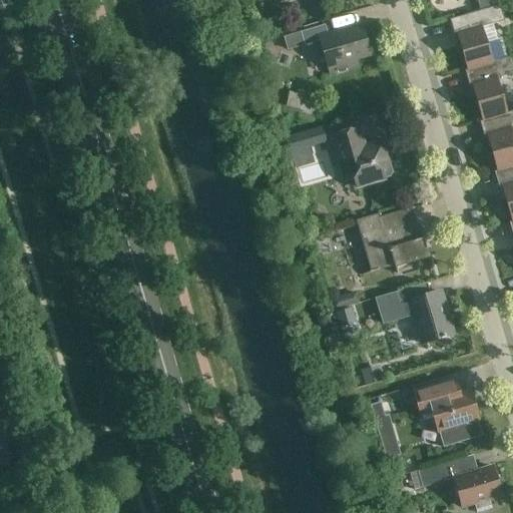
[(449,20),(454,36),(457,36),(467,70),(468,70),(492,63),(506,58),(501,39),(486,43),(482,28),(504,21),(499,5),(449,20)]
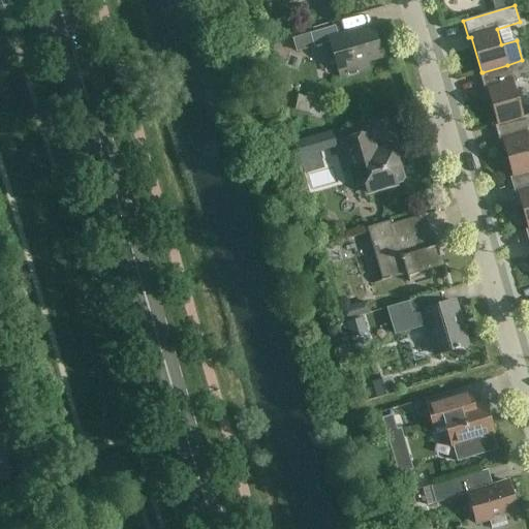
[(368,30),(337,38),(334,28),(310,34),(314,47),(333,41),(343,75),(367,68),(365,61),(376,57),(368,30)]
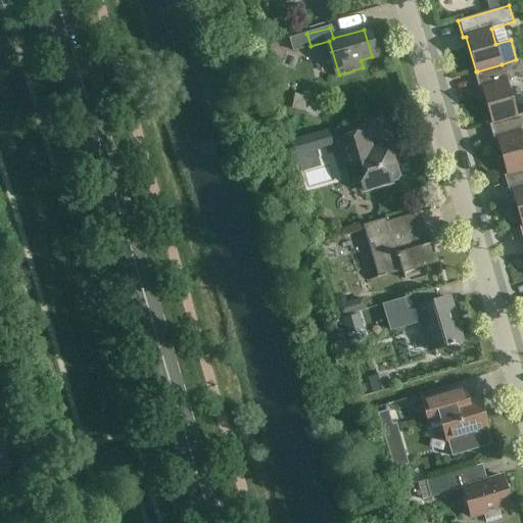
[(302,35),(289,39),(293,53),(306,49),(302,35)]
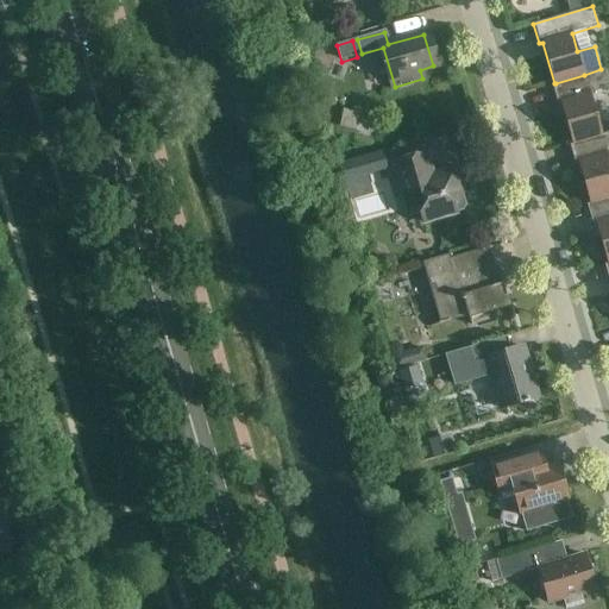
[(311,48),(314,58),(322,56),(319,45),(311,48)]
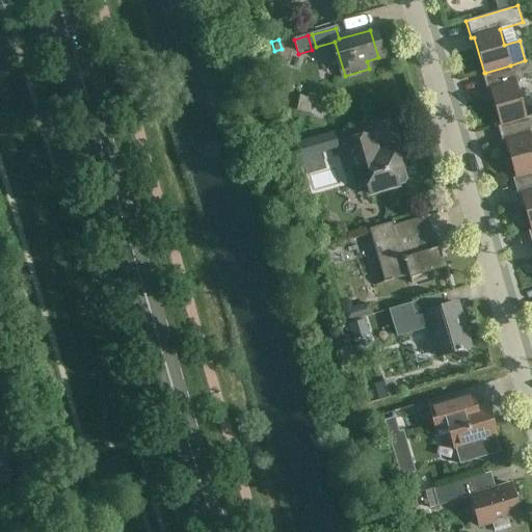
[(525,60),(510,65),(485,73),(484,73),(481,74),(486,90),(489,89),(500,126),(526,118),(526,117),(515,82),(531,76),(531,70),(529,59),(525,60)]
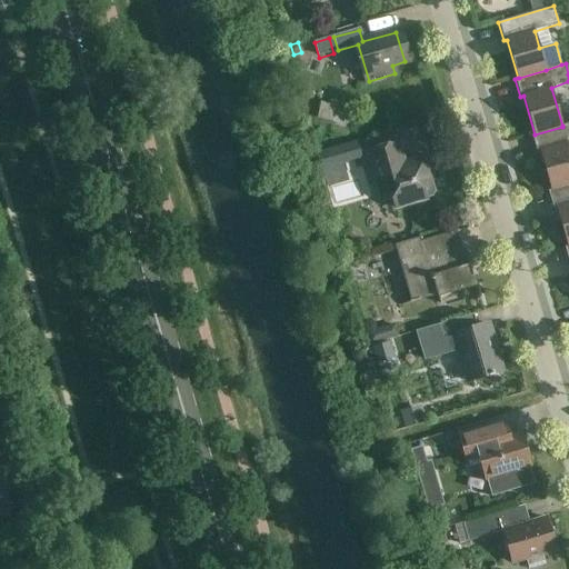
[(540,152),(551,190),(551,191),(568,186),(568,149),(567,143),(568,142),(568,123),(562,126),(562,127),(535,135),(531,135),(537,153),(540,152)]
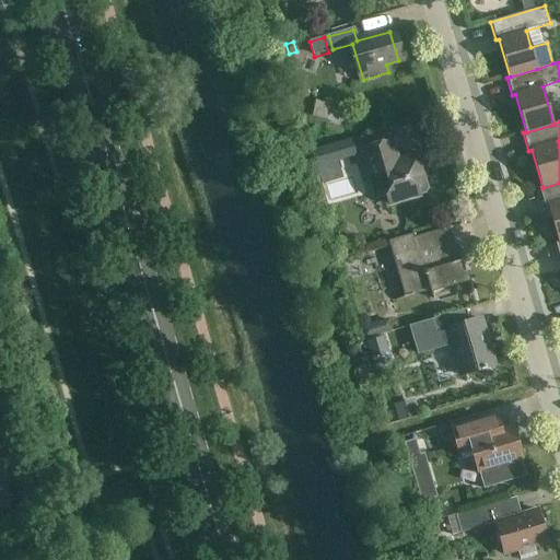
[(329,146),(312,151),(316,167),(336,161),(354,155),(349,139),(329,146)]
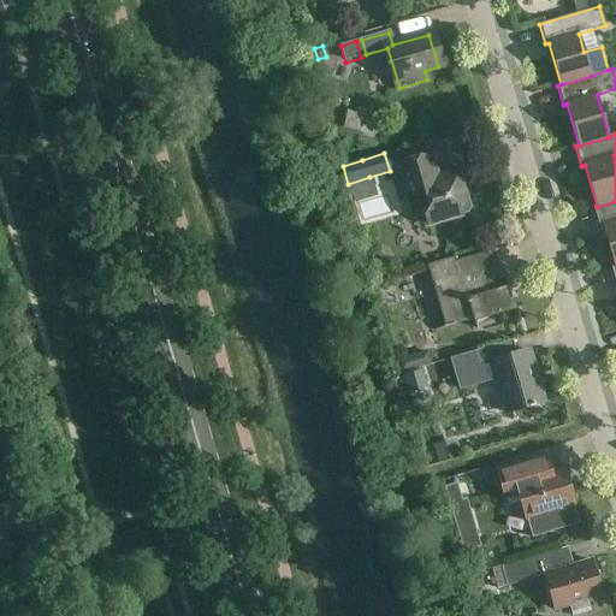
[(467,213),(471,208),(467,196),(460,171),(440,177),(440,178),(439,179),(432,176),(433,172),(434,172),(430,155),(397,164),(413,217),(425,213),(428,225),(461,215),(467,213)]
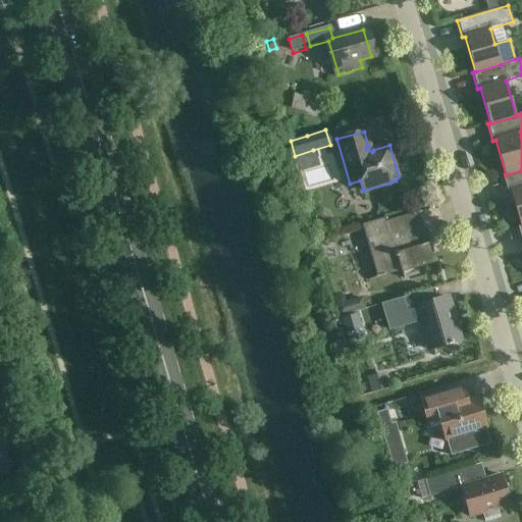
[(521,170),(506,175),(506,174),(503,175),(508,192),(511,191),(521,226),(521,225),(521,170)]
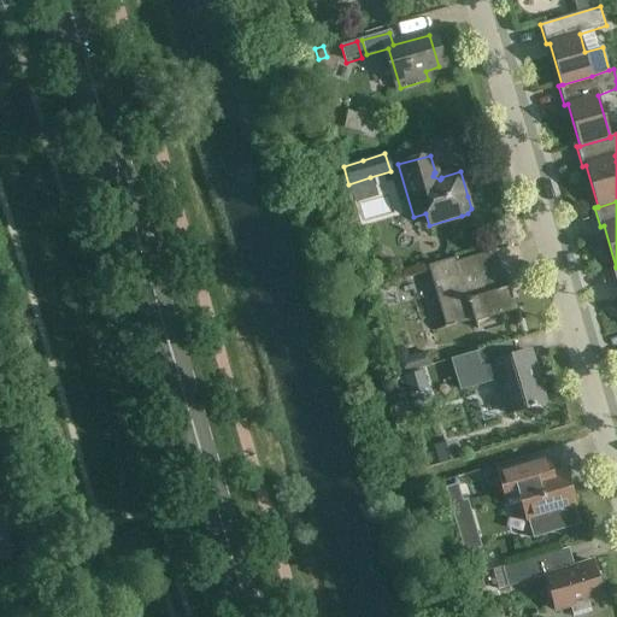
[(501,276),(494,252),(457,263),(454,258),(428,266),(446,328),(474,321),(475,322),(516,310),(510,287),(494,292),(491,278),(501,276)]
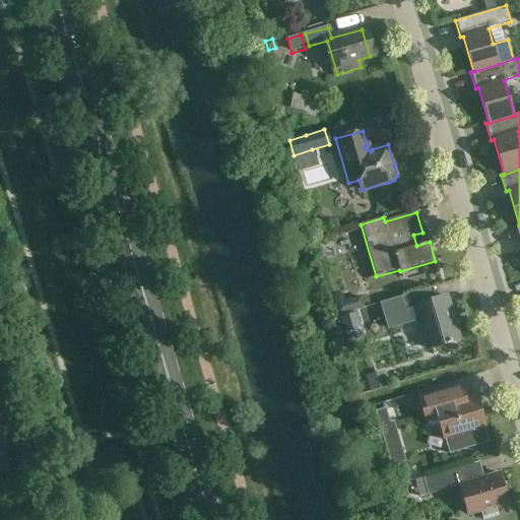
[(322,224),(314,226),(316,236),(324,233),(322,224)]
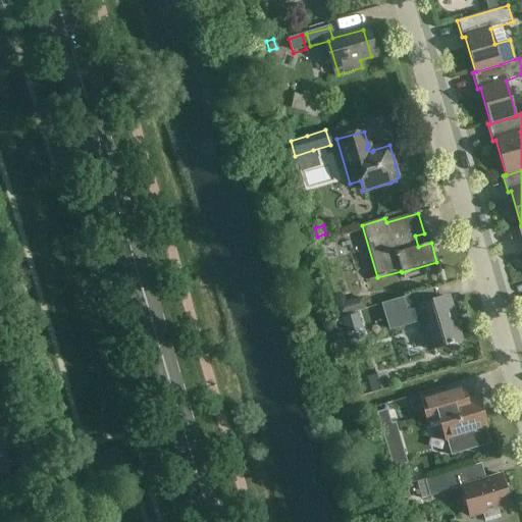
[(320,240),(321,245),(326,246),(329,243),(328,238),(323,237),(320,240)]
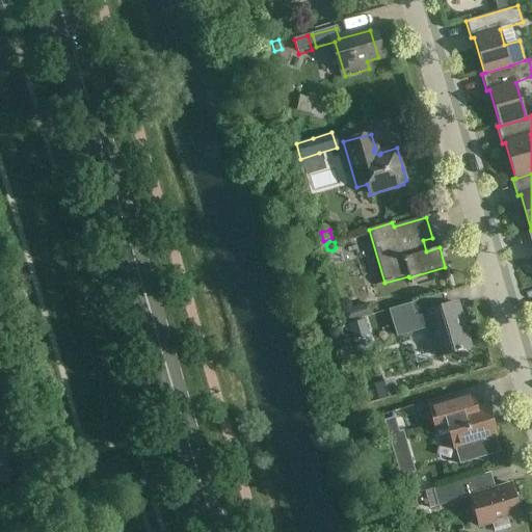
[(458,319),(460,318),(456,303),(446,307),(443,294),(410,303),(414,316),(424,313),(436,356),(456,351),(457,352),(460,350),(469,347),(463,329),(462,330),(458,319)]
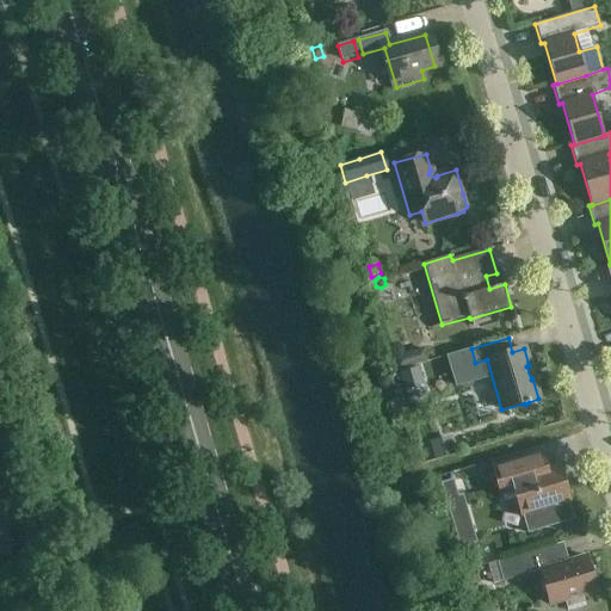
[(446,437),(426,443),(429,454),(450,448),(446,437)]
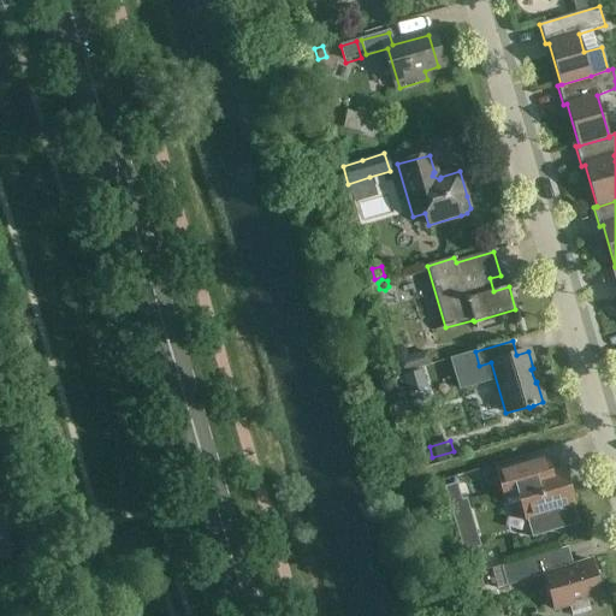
[(497,471),(505,501),(508,508),(521,503),(532,538),(579,525),(563,469),(534,478),(529,461),(497,471)]
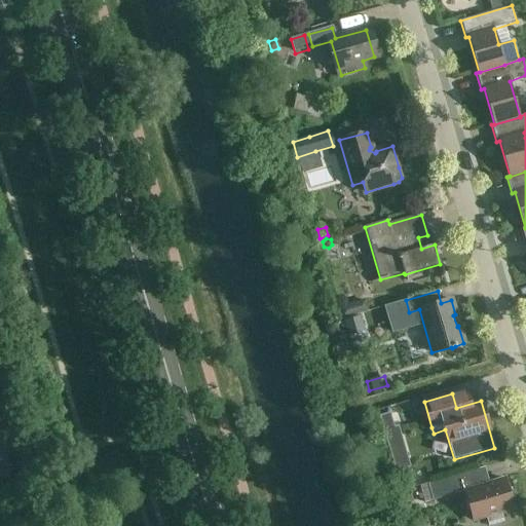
[(389,414),(379,417),(384,434),(395,430),(389,414)]
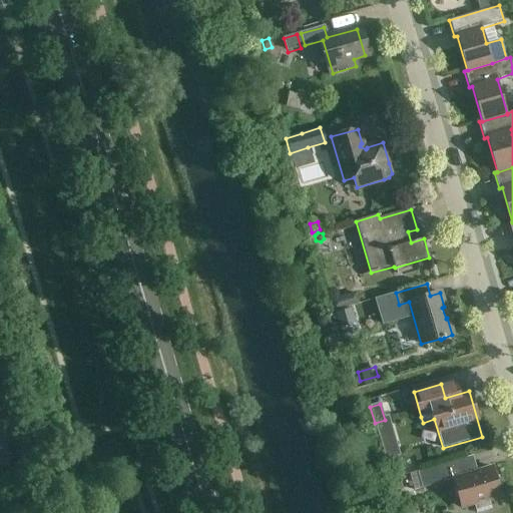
[(395,454),(385,457),(390,474),(400,471),(395,454)]
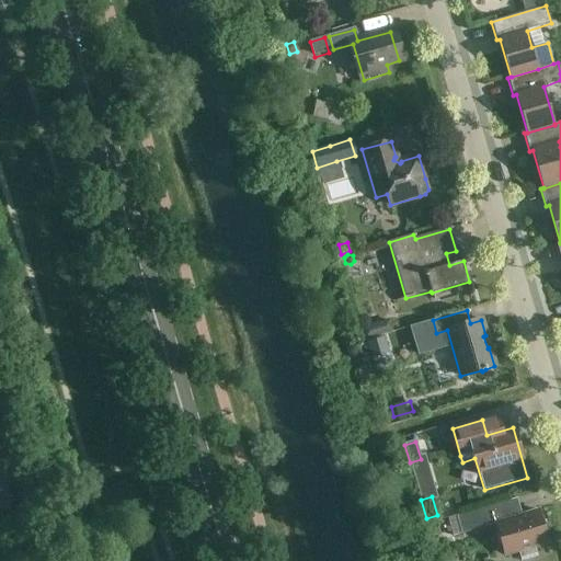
[(513,519),(512,518),(507,502),(482,510),(487,527),(496,524),(513,519)]
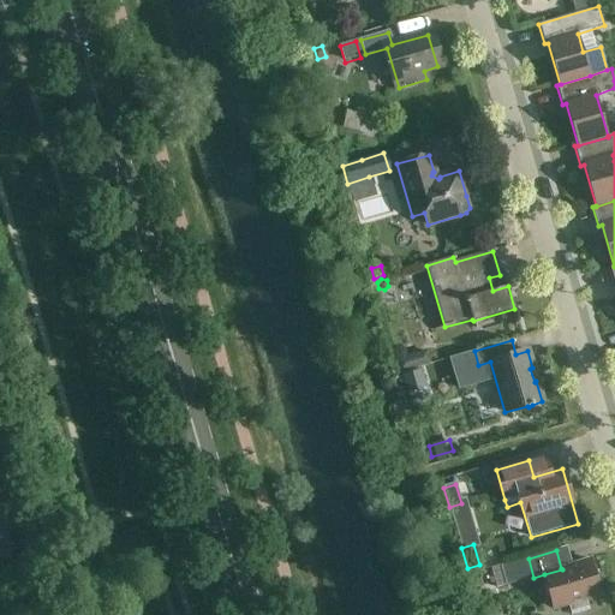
[(555,609),(568,605),(571,614),(575,614),(590,611),(586,599),(599,596),(589,560),(561,568),(562,569),(544,574),(555,609)]
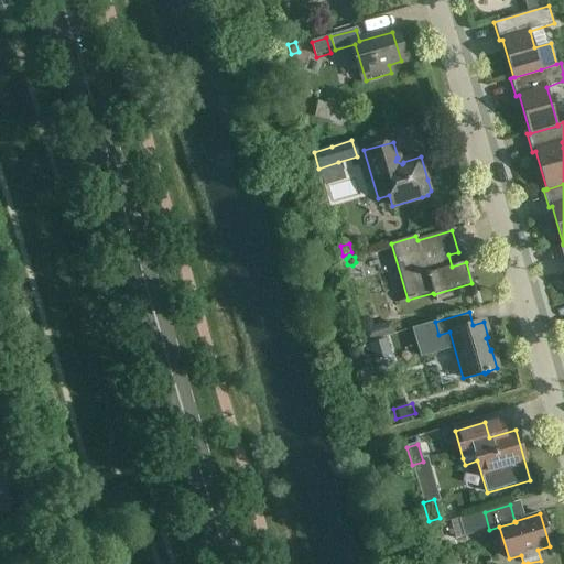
[(456,540),(464,538),(459,519),(451,522),(456,540)]
